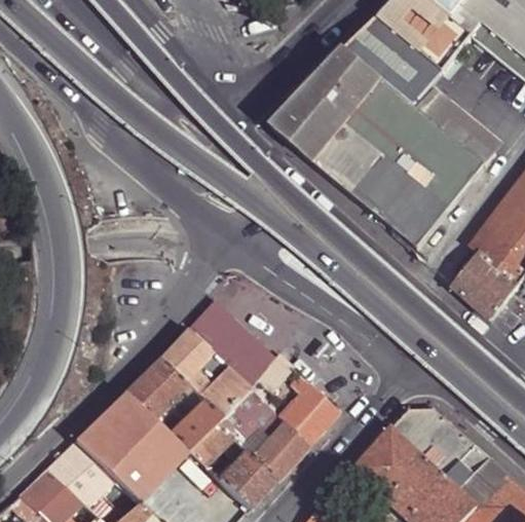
[(391,0),(374,17),(442,73),(483,23),(460,4),(452,13),(435,0),(391,0)]
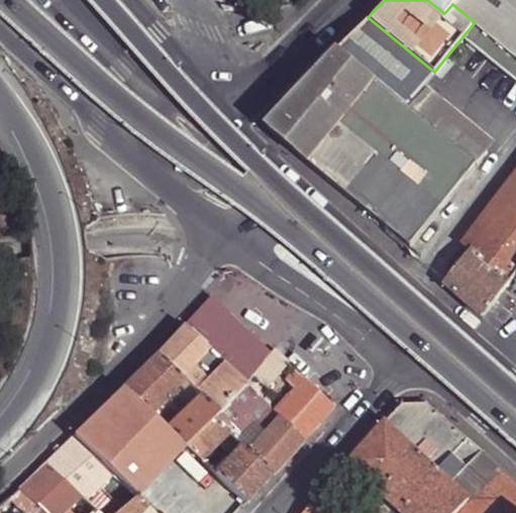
[(427,0),(444,13),(452,4),(454,0),(427,0)]
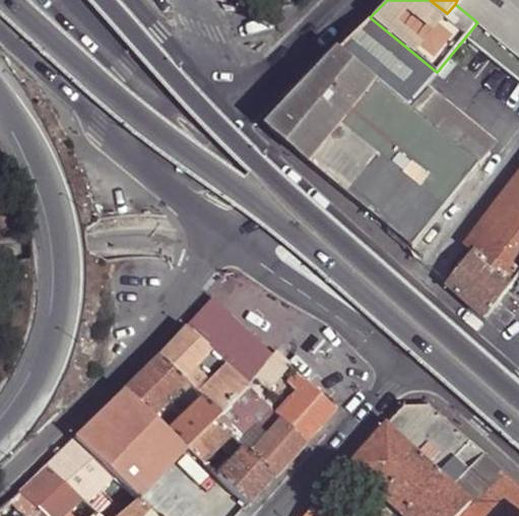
[(457,0),(455,4),(477,22),(518,56),(518,0),(457,0)]
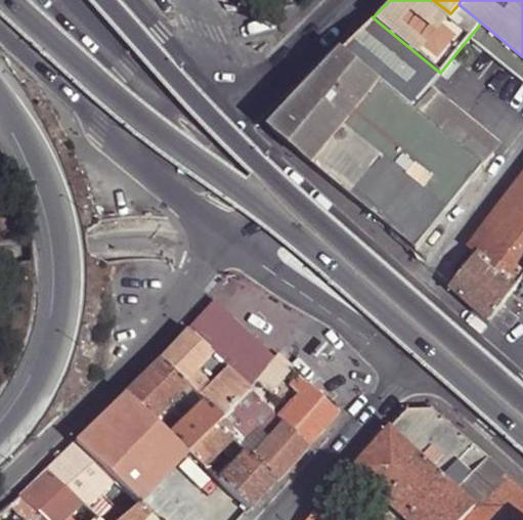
[(373,17),(342,48),(413,106),(424,93),(440,73),(373,17)]
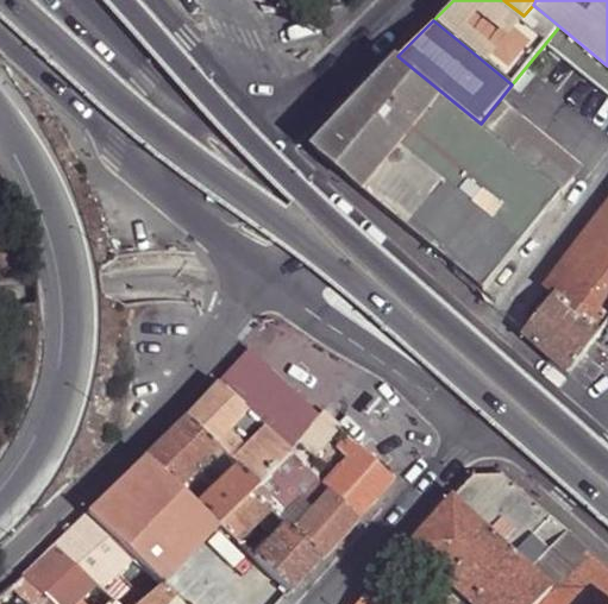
[(364,189),(457,265),(483,288),(562,190),(481,124),(397,56),(313,145),(337,165),(349,153),(375,177),(364,189)]
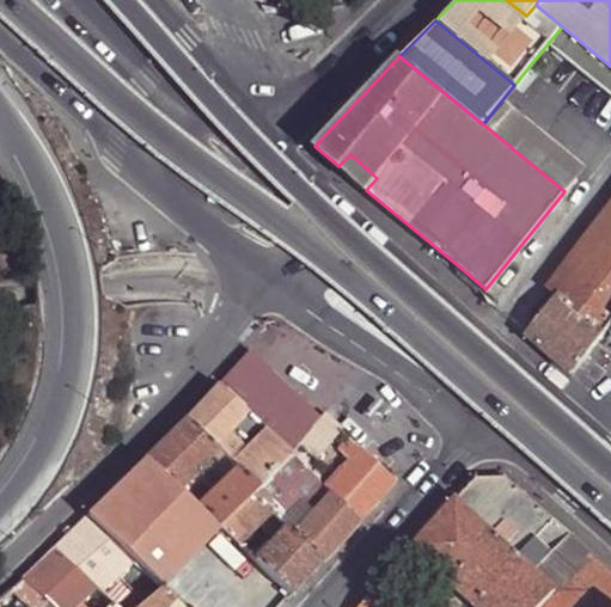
[(483,124),(564,191),(576,176),(495,109),(483,124)]
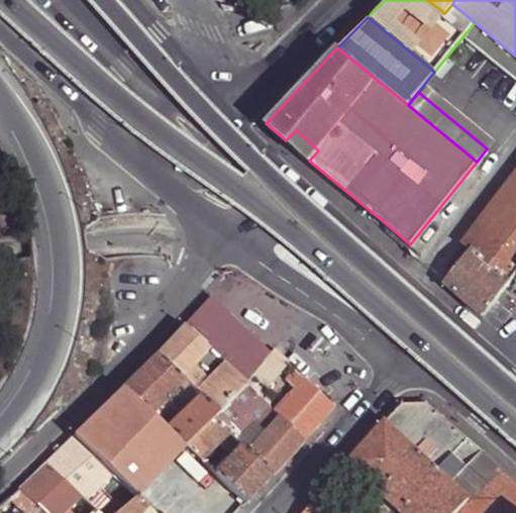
[(286,140),(309,161),(318,150),(296,130),(286,140)]
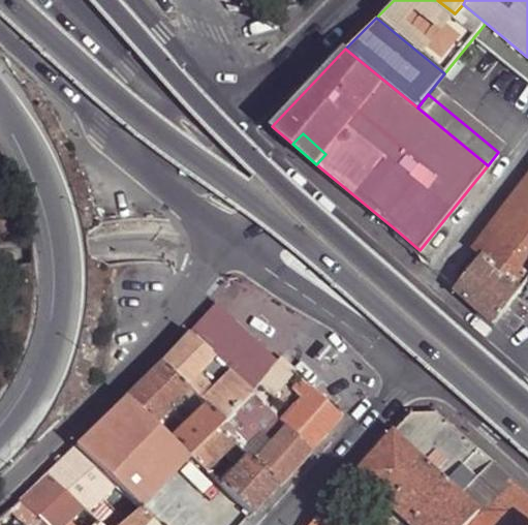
[(479,248),(485,252),(527,195),(527,175),(491,225),(489,226),(494,230),(479,248)]
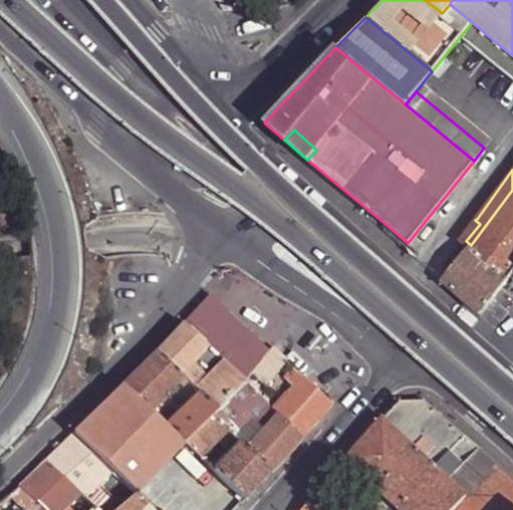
[(512,190),(471,245),(505,276),(512,266),(512,190)]
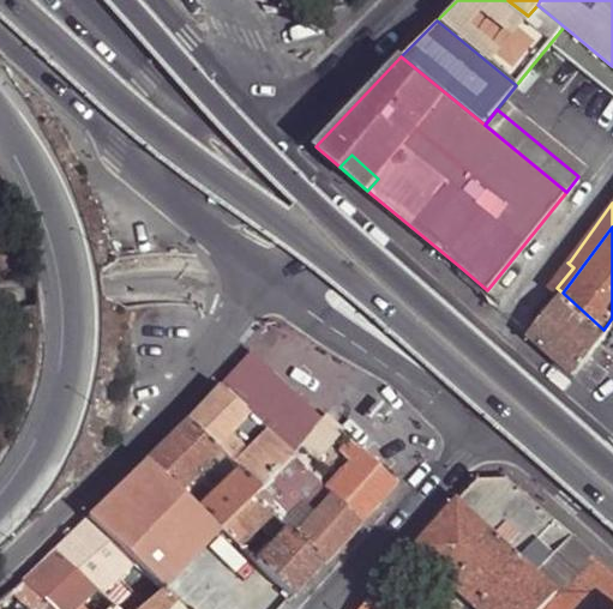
[(551,295),(557,288),(552,282),(568,263),(562,258),(540,285),(551,295)]
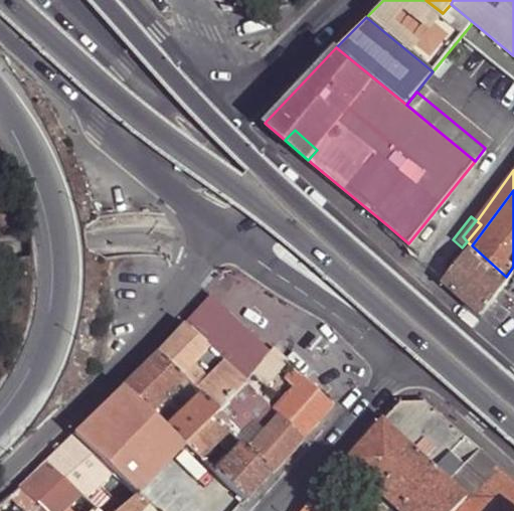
[(463,236),(467,241),(481,224),(476,220),(463,236)]
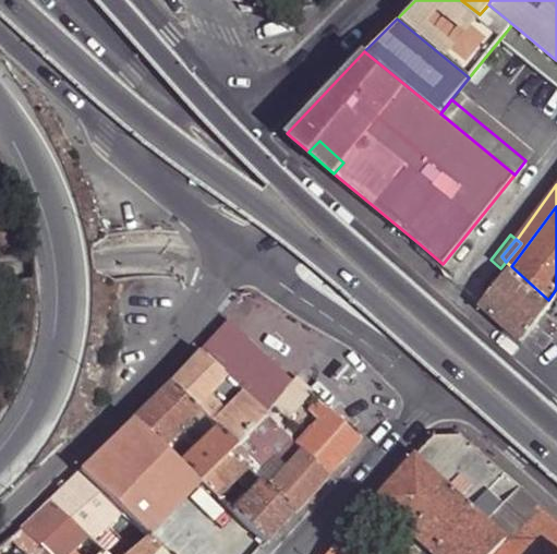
[(480,303),(519,338),(548,300),(511,266),(480,303)]
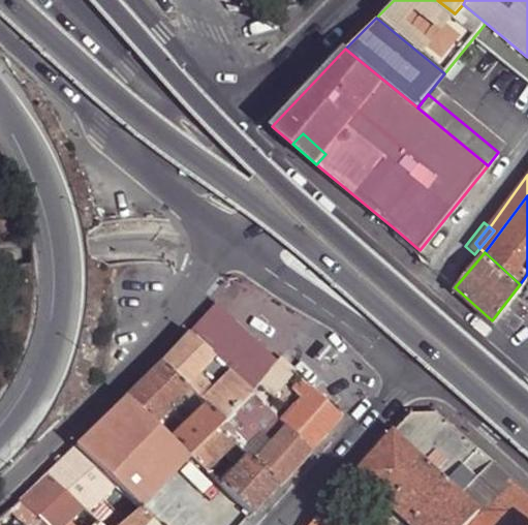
[(161,359),(222,419),(250,391),(187,331),(161,359)]
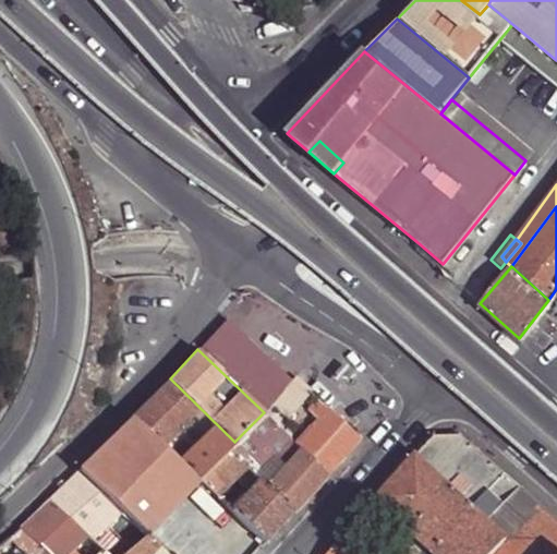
[(297,375),(264,412),(279,426),(312,390),(297,375)]
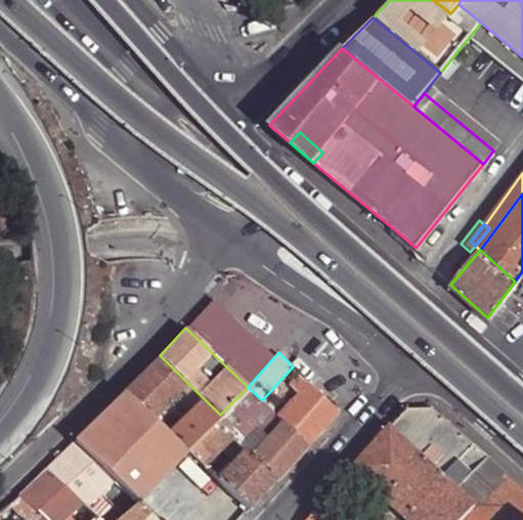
[(125,389),(188,448),(216,420),(220,415),(160,355),(125,389)]
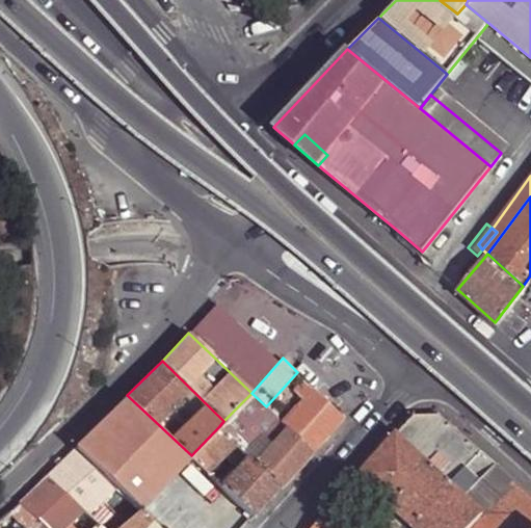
[(344,415),(297,372),(266,406),(313,450),(326,434),(344,415)]
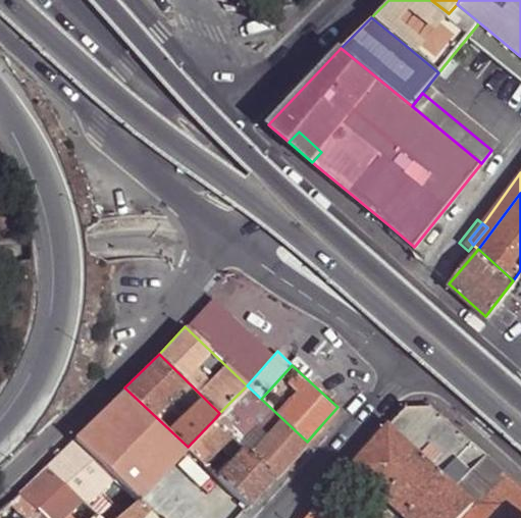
[(261,399),(247,385),(219,413),(215,418),(229,433),(232,436),(239,442),(257,422),(267,432),(264,435),(258,429),(246,441),(249,444),(245,448),(274,477),(291,459),(307,442),(261,399)]
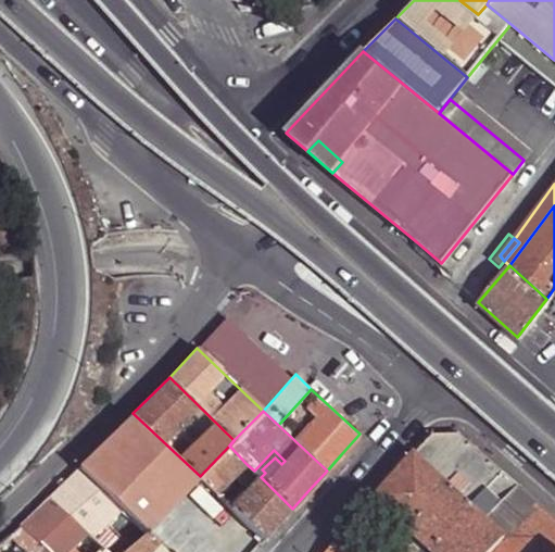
[(200,476),(133,413),(77,468),(121,507),(128,515),(146,530),(147,532),(173,504),(200,476)]
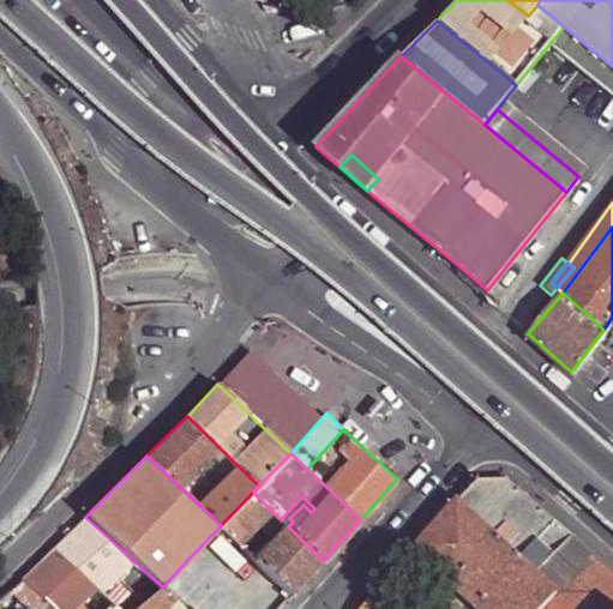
[(512,481),(508,476),(478,477),(426,534),(419,542),(445,565),(440,571),(480,608),(413,608),(383,582),(358,608),(612,608),(612,568),(568,529),(512,481)]
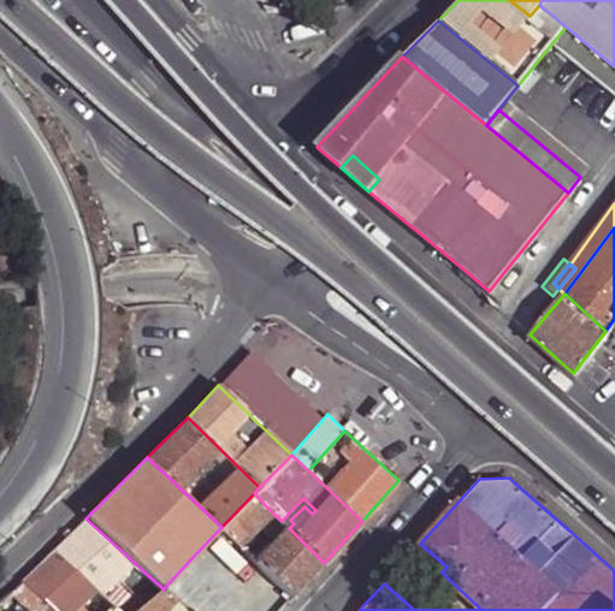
[(271,511),(254,493),(222,527),(240,544),(244,539),(271,511)]
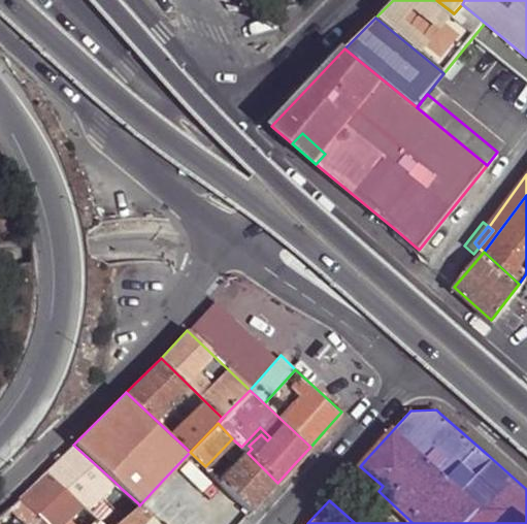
[(241,447),(235,441),(230,447),(241,457),(224,476),(209,462),(205,466),(252,511),(277,483),(248,453),(245,452),(241,447)]
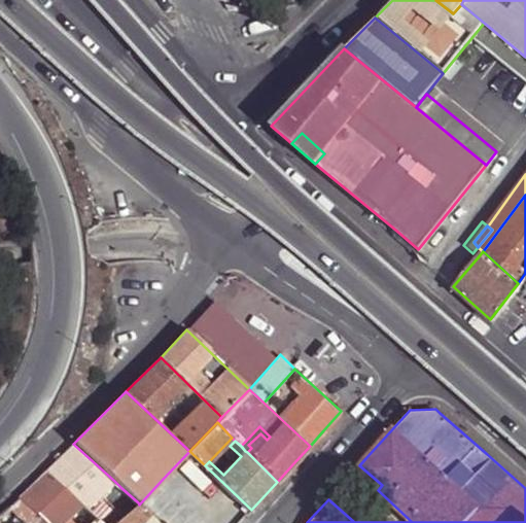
[(90,508),(114,481),(73,444),(47,469),(83,502),(90,508)]
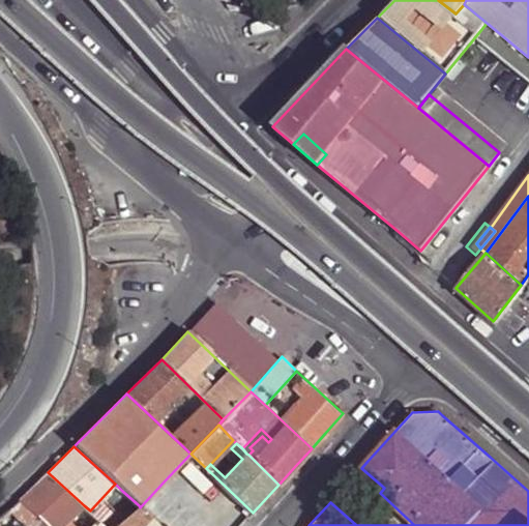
[(361,468),(358,472),(380,493),(384,488),(361,468)]
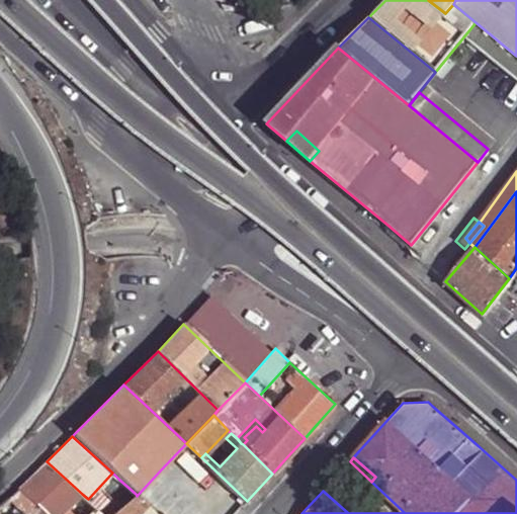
[(49,513),(62,513),(82,494),(47,461),(20,488),(49,513)]
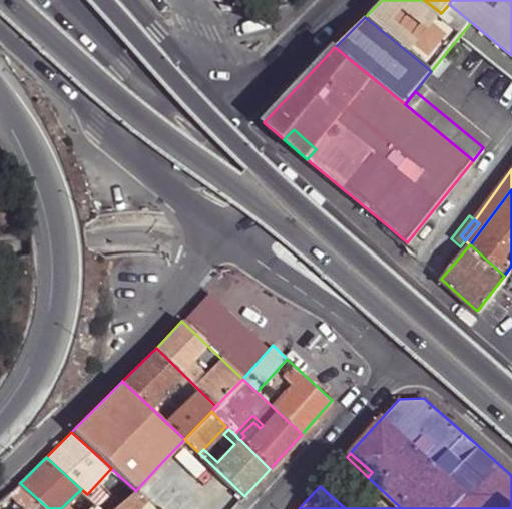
[(121,500),(134,489),(118,475),(106,487),(121,500)]
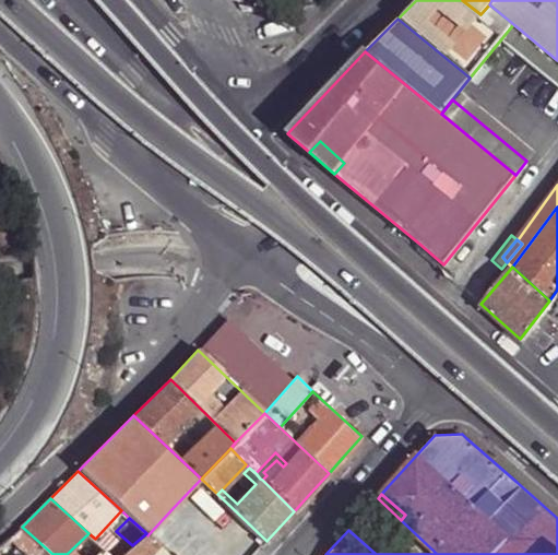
[(37,554),(52,554),(22,527),(14,534),(37,554)]
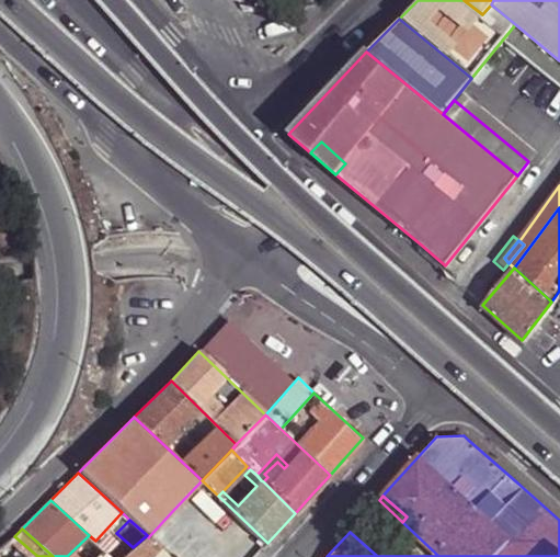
[(148,537),(147,535),(133,547),(123,556),(121,556),(146,556),(152,552),(158,556),(168,556),(169,556),(148,537)]
